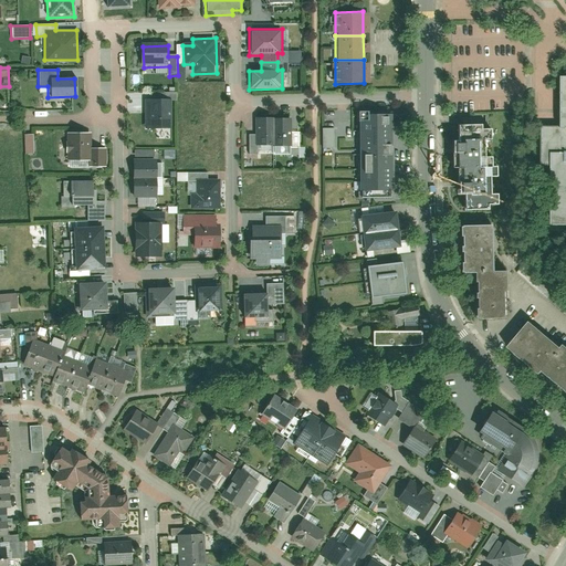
[(551,127),(542,127),(542,165),(553,165),(553,223),(565,223),(565,79),(561,79),(561,127),(551,127)]
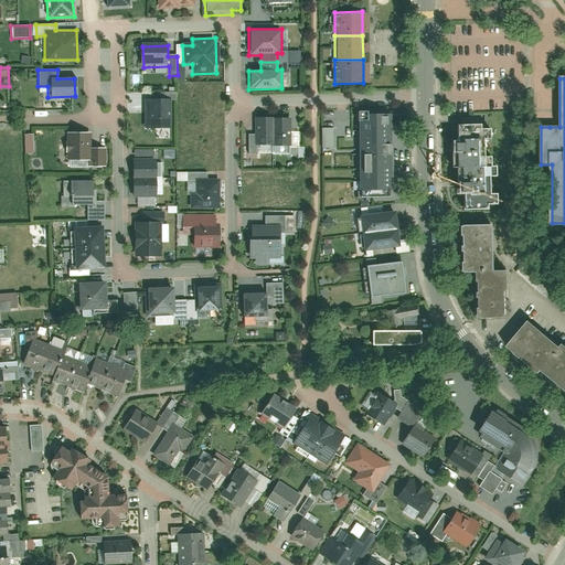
[(150,93),(149,129),(170,130),(171,94),(150,93)]
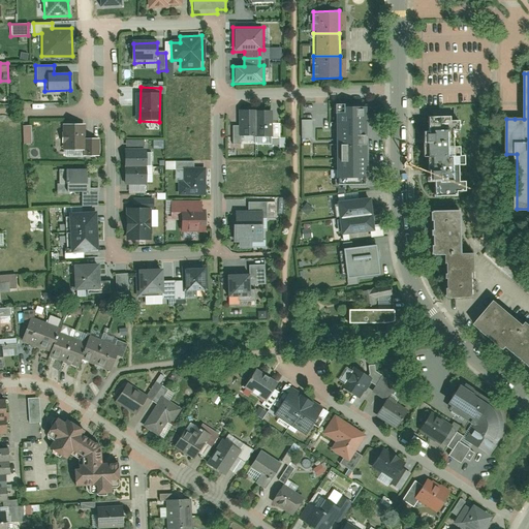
[(365,105),(338,105),(338,125),(365,124),(365,105)]
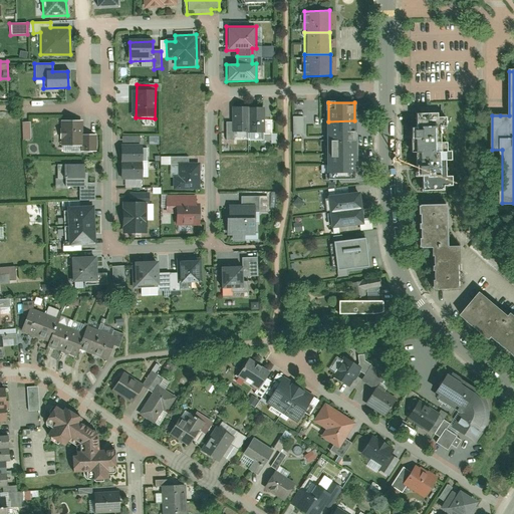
[(247,106),(231,106),(231,121),(226,122),(226,141),(233,141),(233,133),(248,133),(247,106)]
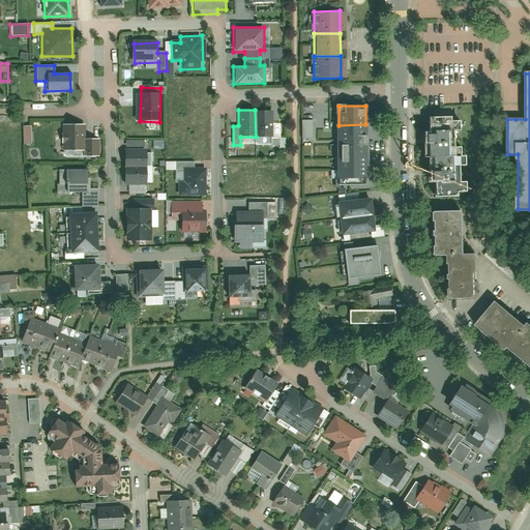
[(432,181),(432,198),(453,198),(453,193),(462,192),(462,182),(457,182),(457,167),(462,167),(462,155),(458,155),(458,147),(451,147),(450,130),(457,130),(455,121),(447,121),(447,116),(424,117),(425,136),(421,136),(422,174),(428,174),(428,181),(432,181)]
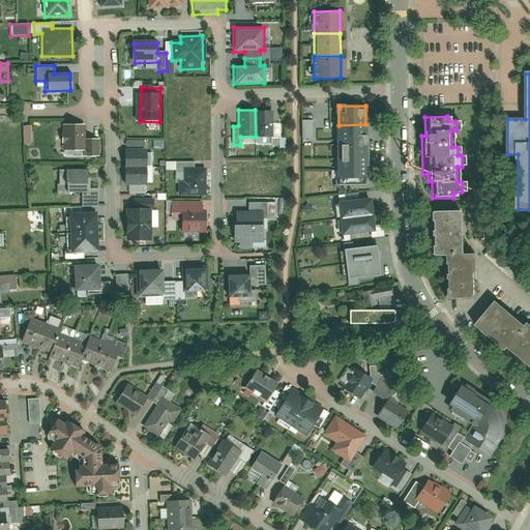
[(313,139),(313,119),(301,119),(301,139),(313,139)]
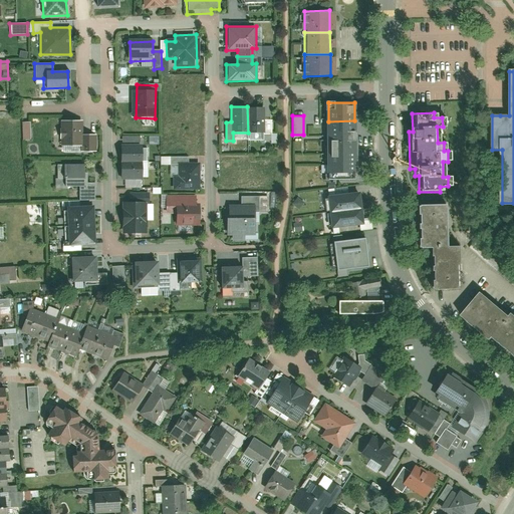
[(81,120),(60,120),(60,147),(75,147),(75,153),(95,152),(95,135),(82,135),(81,120)]
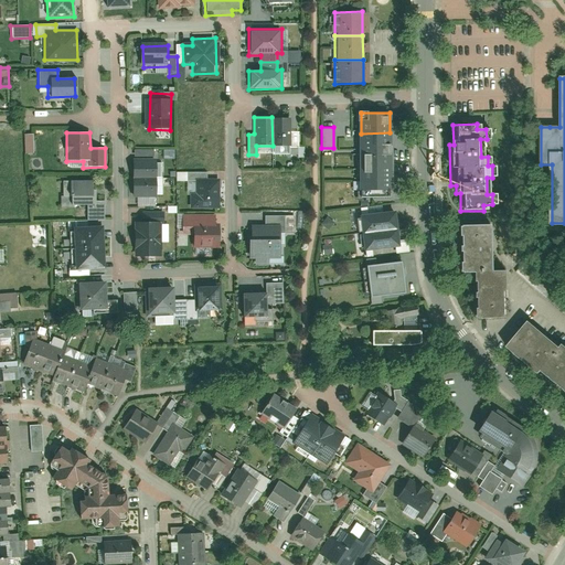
[(390,132),(361,134),(361,153),(390,153),(390,132)]
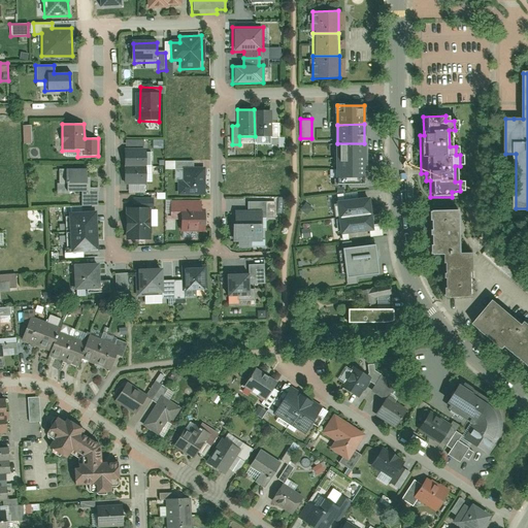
[(364,143),(337,143),(337,163),(365,163),(364,143)]
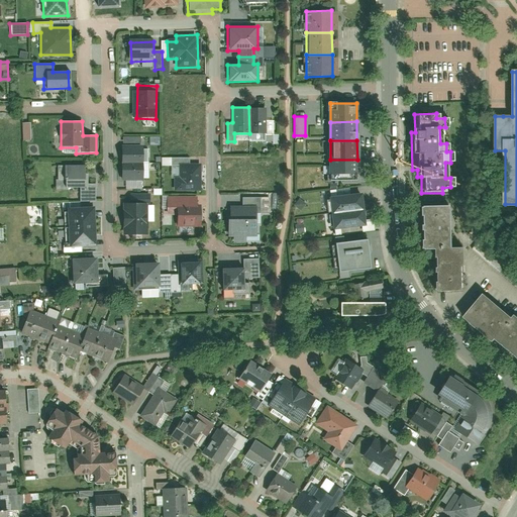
[(122,145),(121,179),(141,179),(142,145),(122,145)]
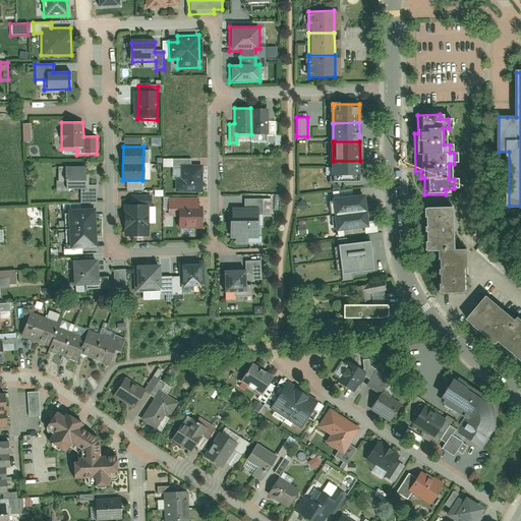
[(175,179),(175,191),(203,190),(201,164),(190,165),(190,159),(172,160),(172,168),(179,168),(179,179),(175,179)]
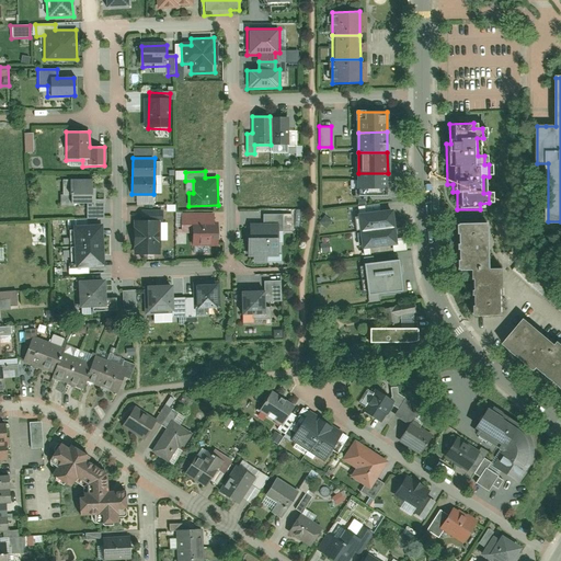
[(388,173),(358,173),(359,193),(388,193),(388,173)]
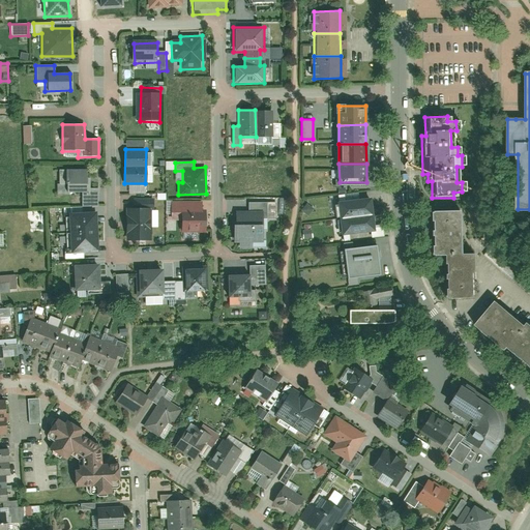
[(65,170),(65,193),(82,193),(82,206),(97,206),(97,192),(87,192),(87,170),(65,170)]
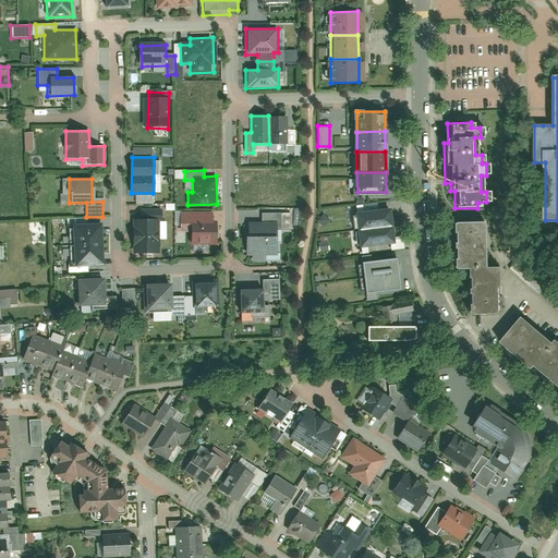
[(390,208),(354,213),(356,230),(392,227),(390,208)]
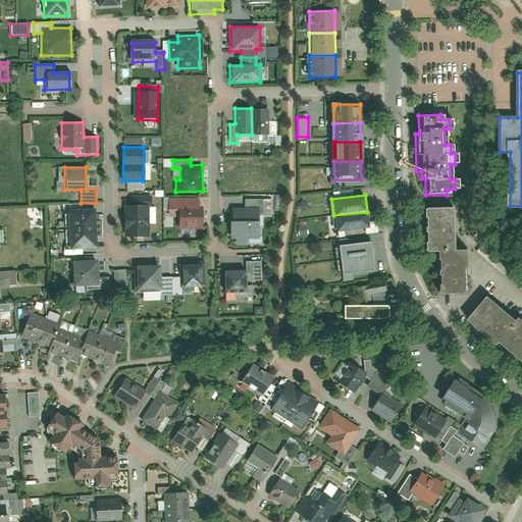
[(176,228),(203,228),(203,198),(176,198),(176,228)]
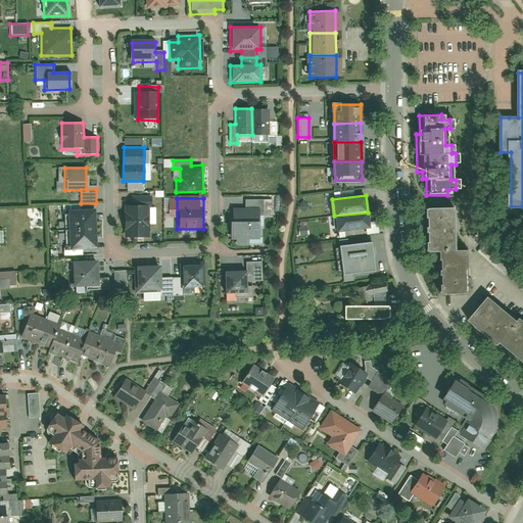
[(236,209),(237,243),(263,242),(260,199),(245,199),(246,209),(236,209)]
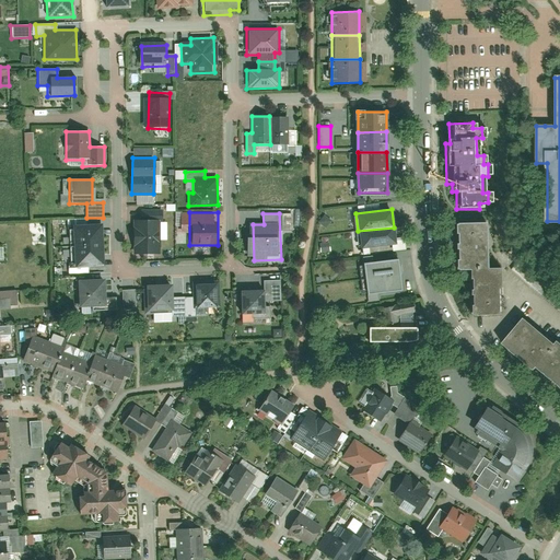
[(133,220),(133,254),(161,253),(161,243),(167,243),(167,229),(161,229),(161,220),(133,220)]
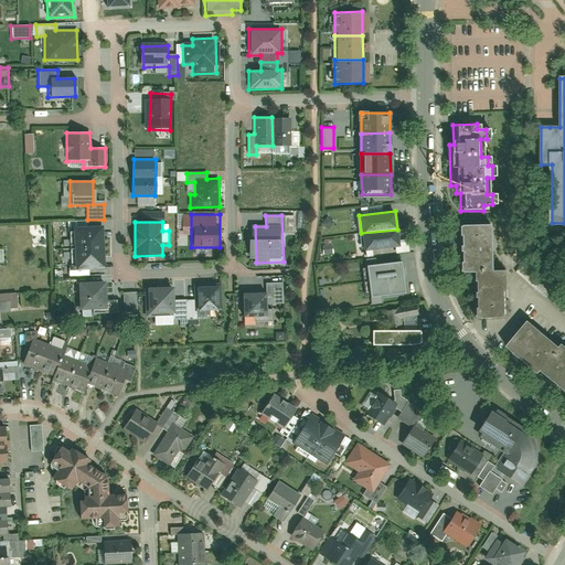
[(103,226),(71,226),(71,247),(103,247),(103,226)]
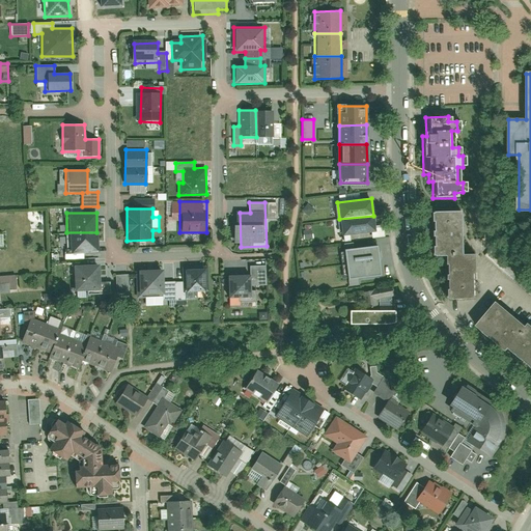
[(444,259),(445,301),(474,301),(473,257),(460,257),(459,215),(429,216),(430,259),(444,259)]
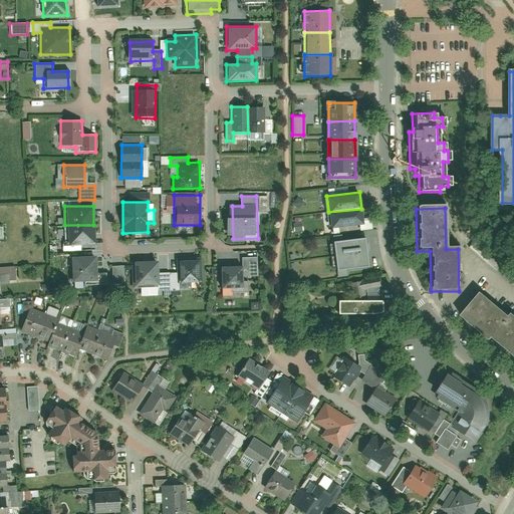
[(361,209),(328,212),(330,229),(363,225),(361,209)]
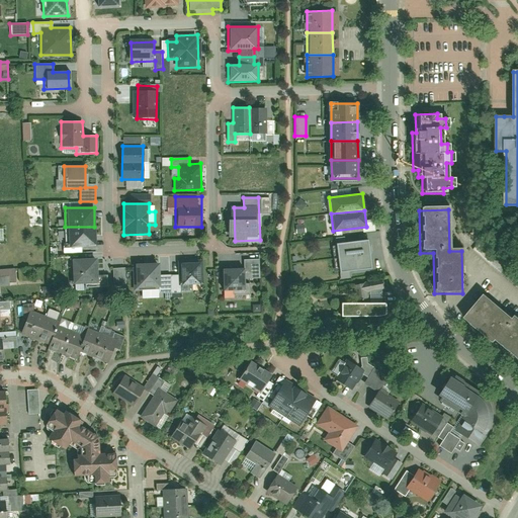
[(94,227),(65,227),(66,247),(94,246),(94,227)]
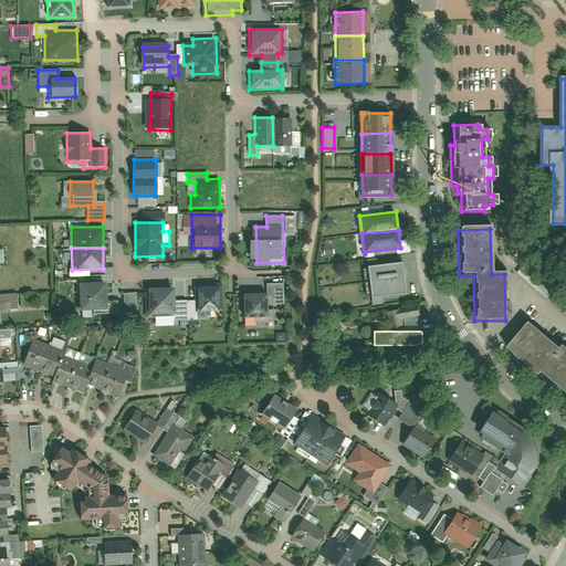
[(366,261),(371,305),(381,304),(380,297),(407,294),(402,262),(377,265),(376,259),(366,261)]
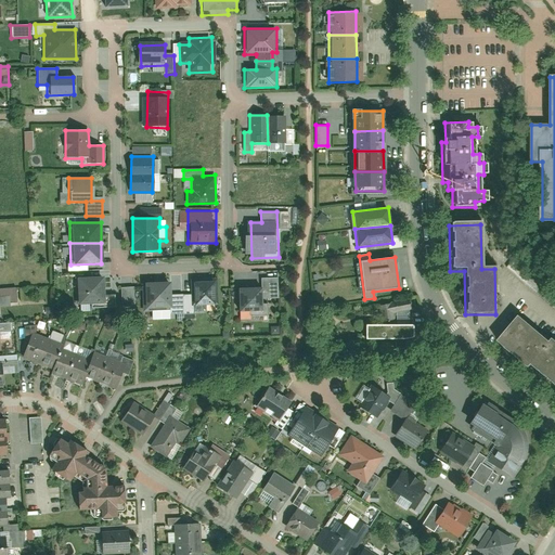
[(102,275),(75,276),(77,306),(92,305),(92,309),(114,308),(113,295),(103,296),(102,275)]
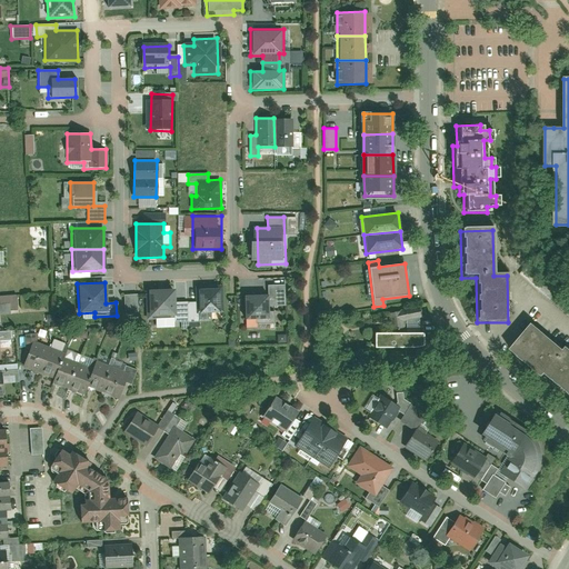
[(268,295),(242,296),(243,321),(269,320),(268,308),(285,307),(283,286),(267,286),(268,295)]
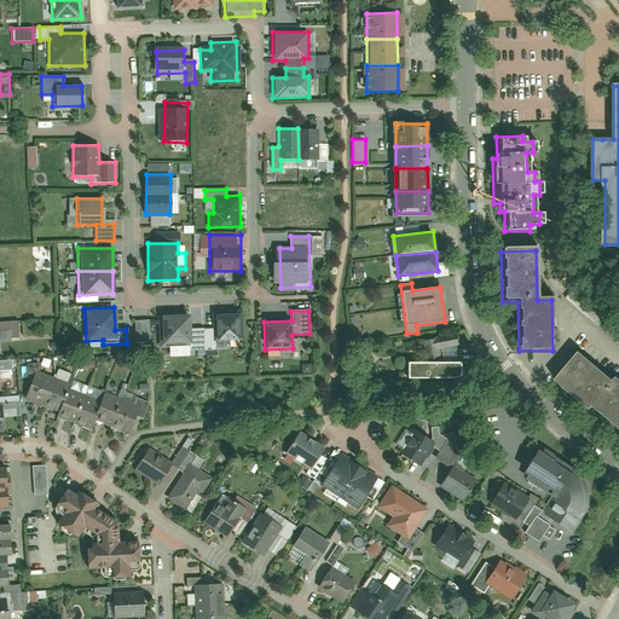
[(215,328),(202,329),(203,345),(236,343),(235,312),(214,313),(215,328)]
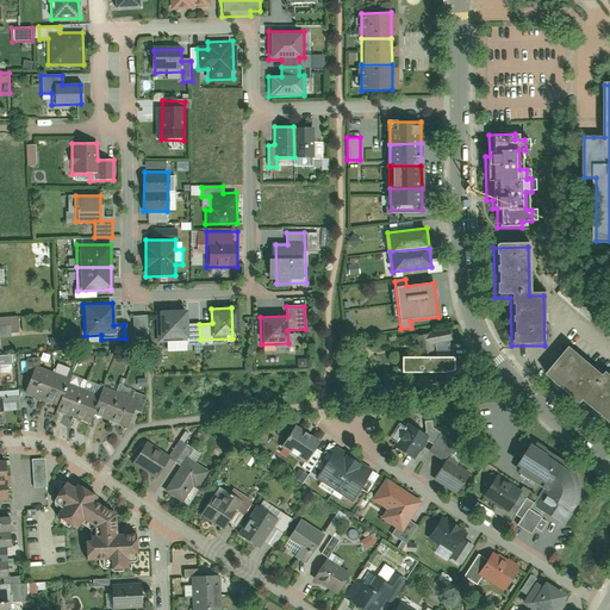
[(185,312),(157,313),(159,342),(200,340),(199,324),(186,324),(185,312)]
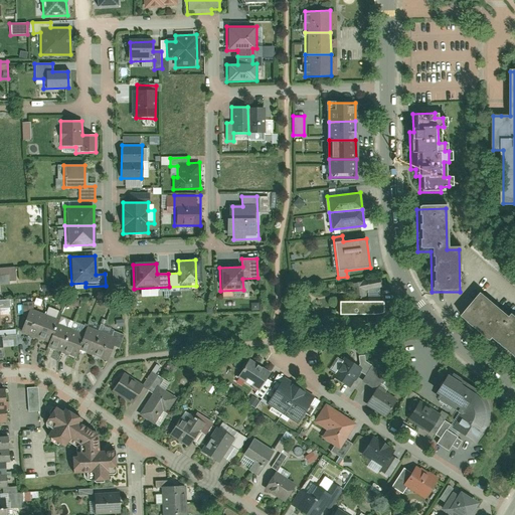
[(124,266),(112,267),(113,286),(125,285),(124,266)]
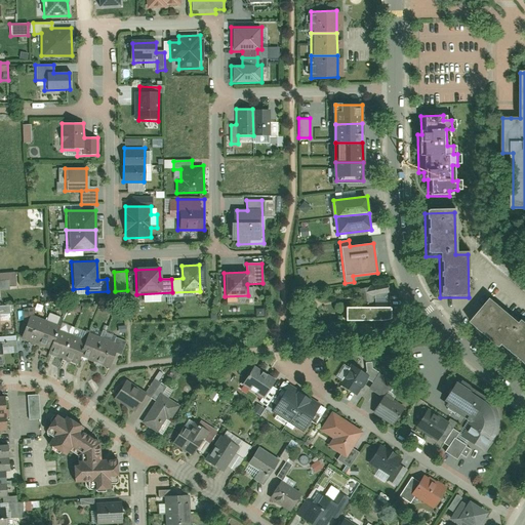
[(371,295),(389,292),(387,283),(358,289),(361,305),(372,303),(371,295)]
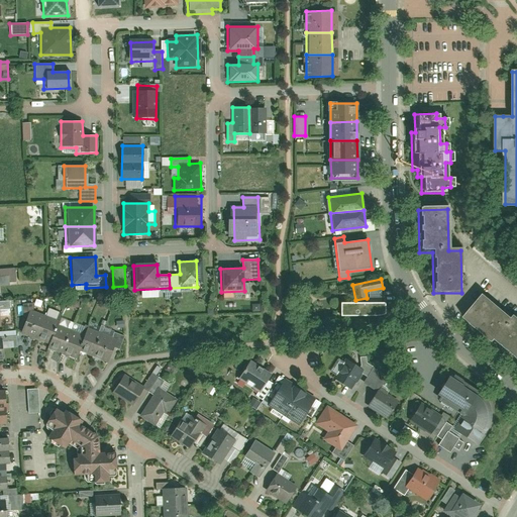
[(483,297),(462,321),(491,345),(494,341),(516,360),(516,319),(515,318),(512,322),(483,297)]
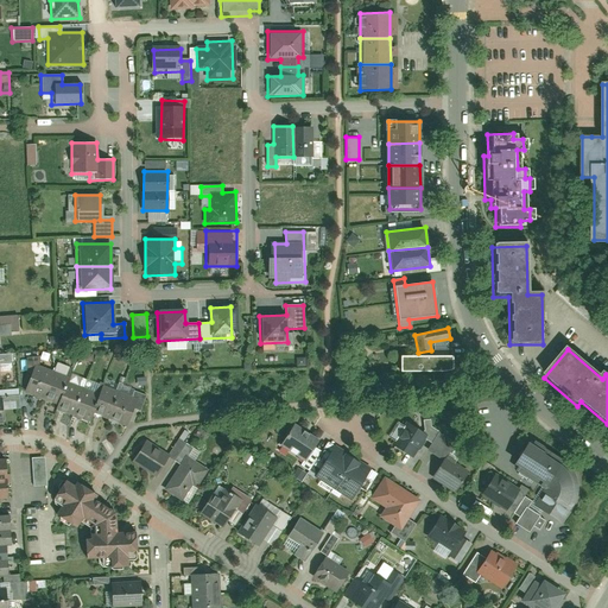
[(445,371),(453,369),(454,356),(400,356),(400,372),(438,372),(445,371)]
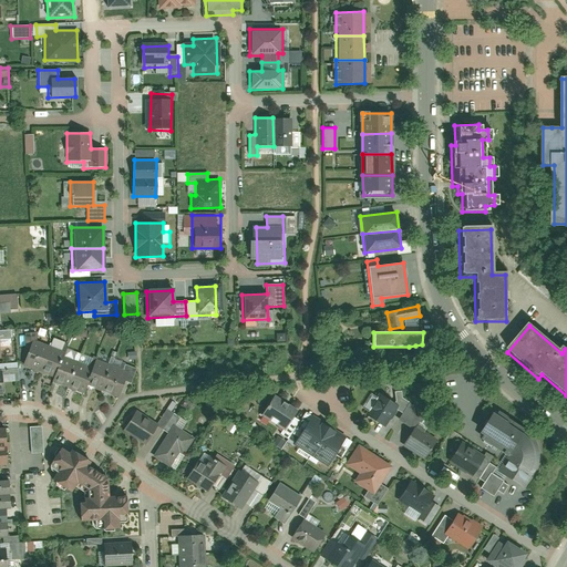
[(86,385),(117,397),(126,373),(94,361),(91,370),(62,359),(64,352),(35,342),(27,367),(53,377),(51,383),(83,394),(86,385)]
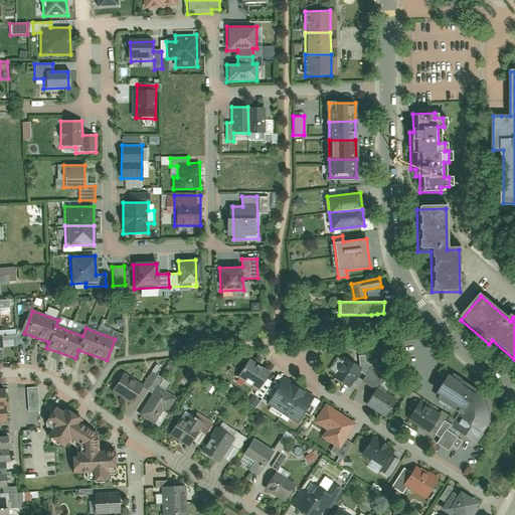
[(360,370),(345,360),(334,377),(349,387),(360,370)]
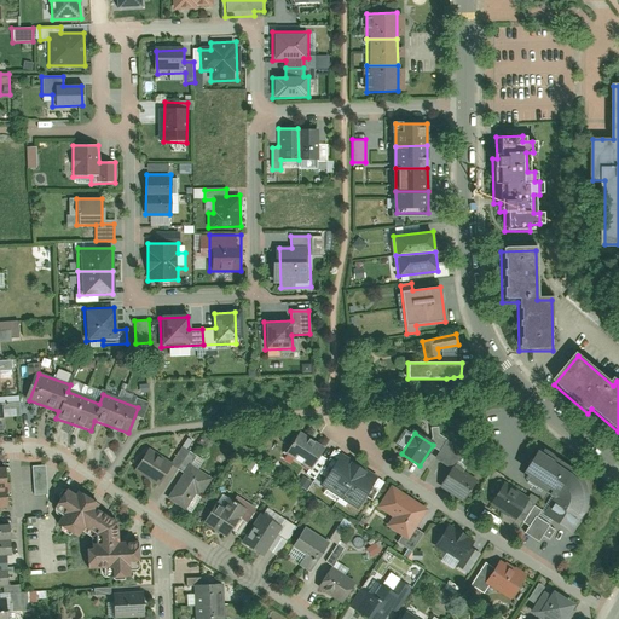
[(301,434),(288,455),(310,469),(323,449),(301,434)]
